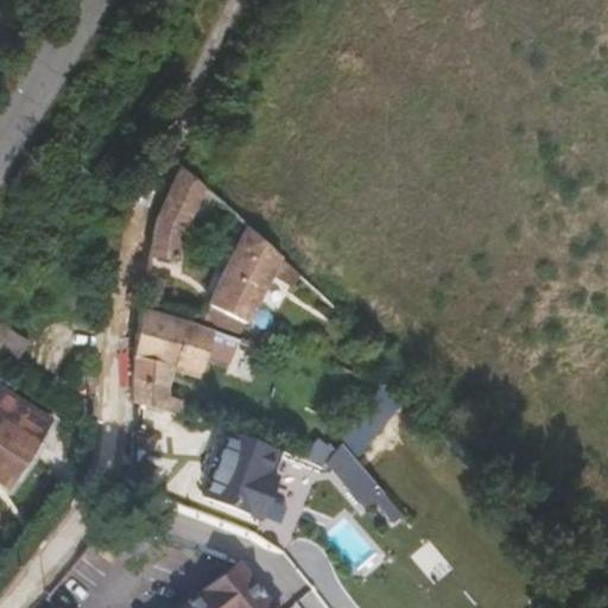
[(211,194),(181,166),(154,222),(147,257),(178,263),(182,239),(192,214),(201,219),(211,194)]
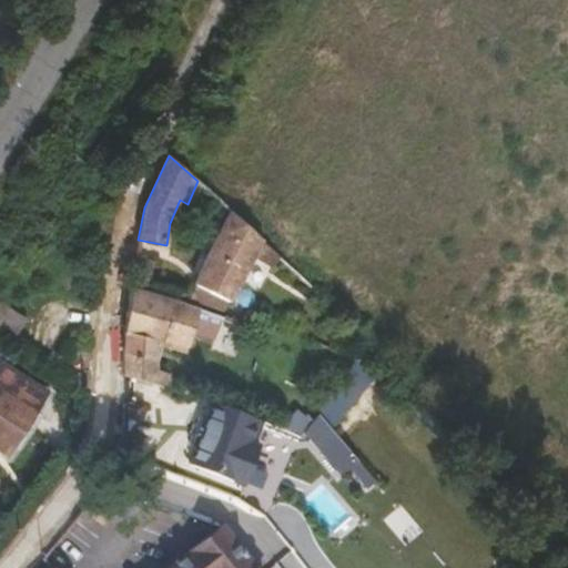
[(262,241),(231,212),(217,235),(194,285),(230,303),(247,267),(255,255),(262,241)]
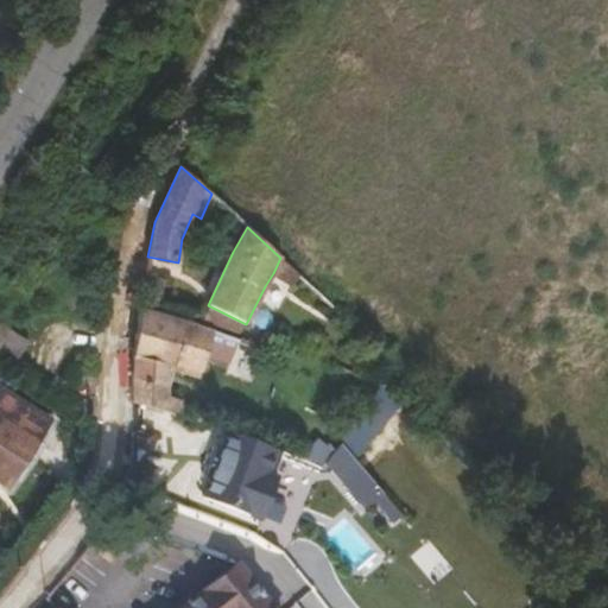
[(280,258),(273,273),(293,286),(299,274),(280,258)]
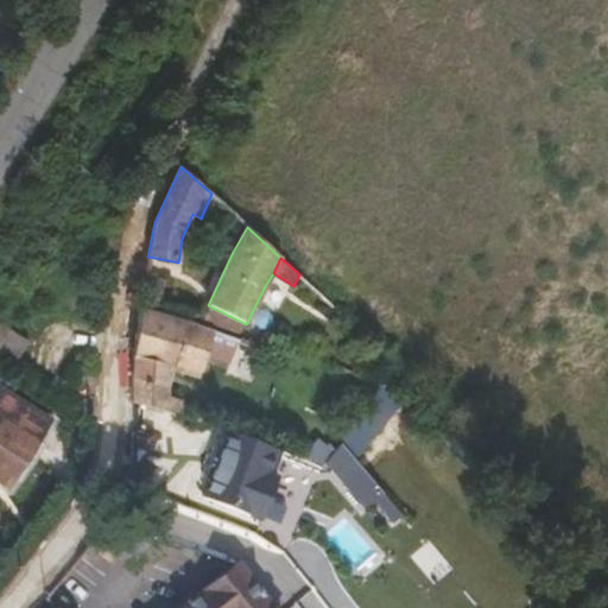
[(160,306),(168,277),(149,272),(141,302),(160,306)]
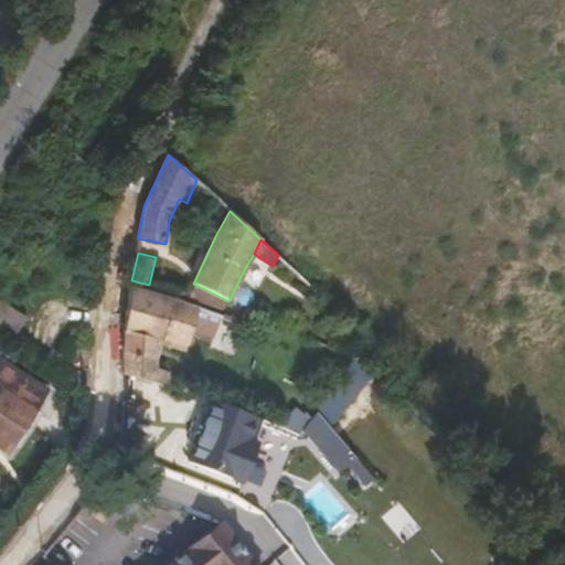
[(174,299),(130,287),(124,330),(123,352),(123,375),(170,387),(170,371),(156,369),(156,361),(156,343),(160,344),(162,339),(188,347),(191,332),(213,340),(222,317),(198,308),(174,299)]
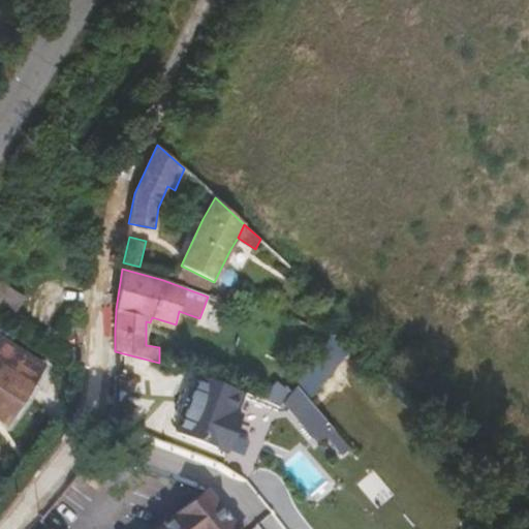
[(25,297),(2,282),(0,284),(0,314),(10,321),(25,297)]
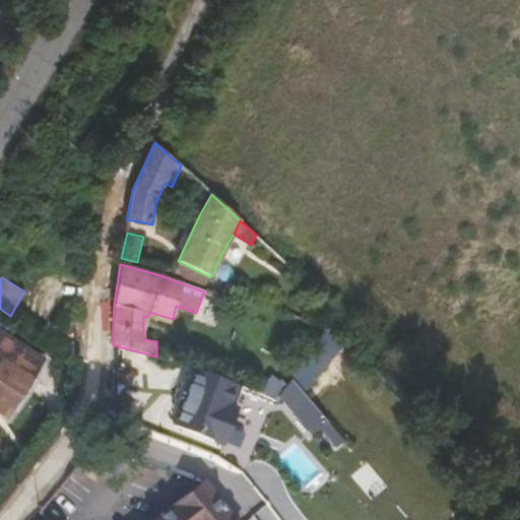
[(171,324),(173,319),(149,312),(147,317),(171,324)]
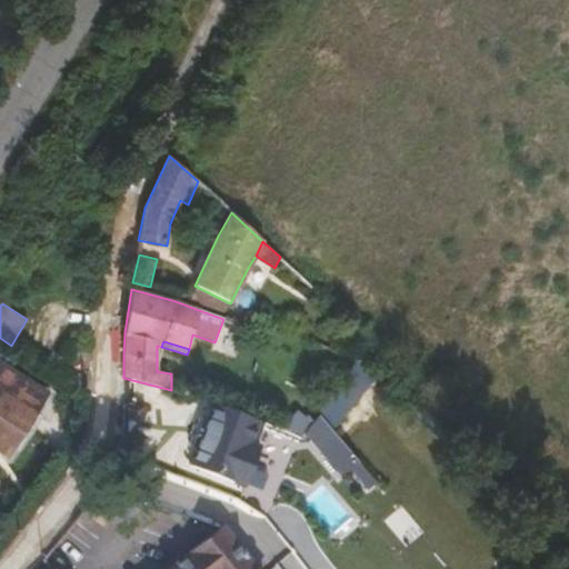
[(49,393),(2,366),(0,369),(0,452),(8,459),(49,393)]
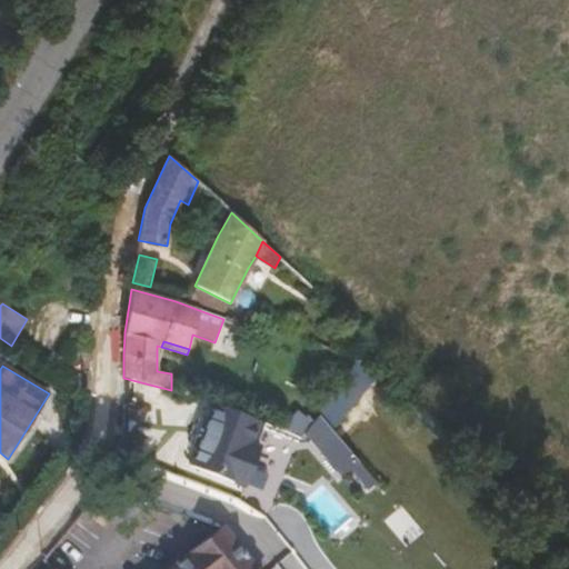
[(260,419),(216,402),(209,420),(201,417),(191,445),(199,448),(192,467),(247,487),(261,447),(251,442),(260,419)]
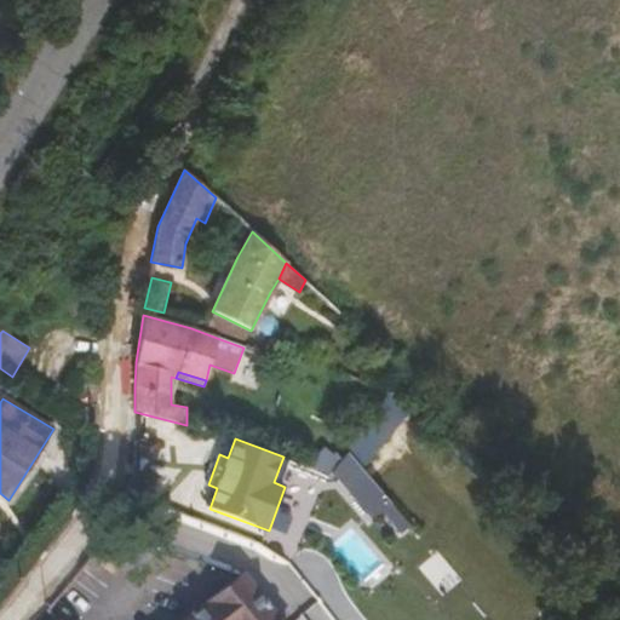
[(135,441),(133,468),(135,478),(139,482),(141,481),(148,470),(156,455),(158,441),(135,441)]
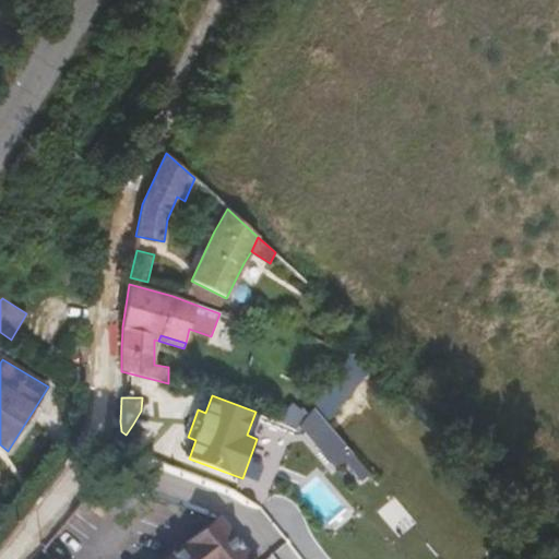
[(314,411),(297,425),(334,467),(351,453),(314,411)]
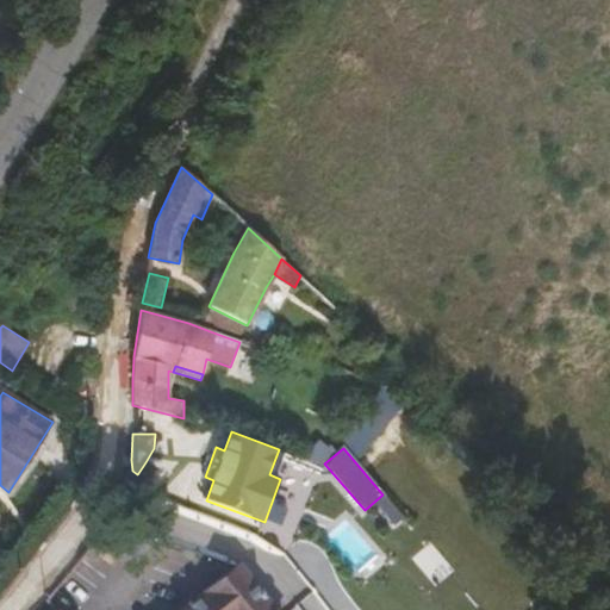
[(145,462),(138,473),(148,480),(155,470),(145,462)]
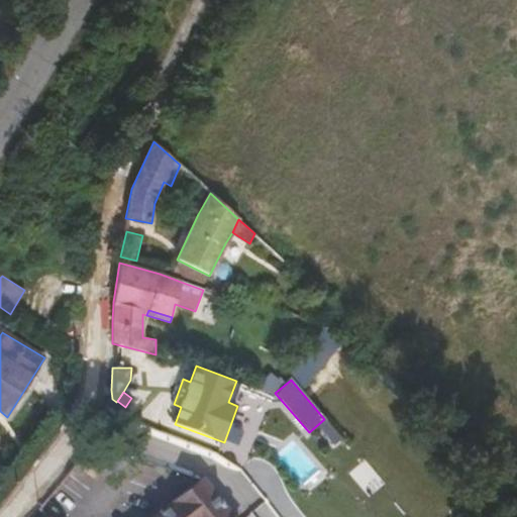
[(230,516),(201,480),(171,505),(170,504),(152,516),(230,516)]
